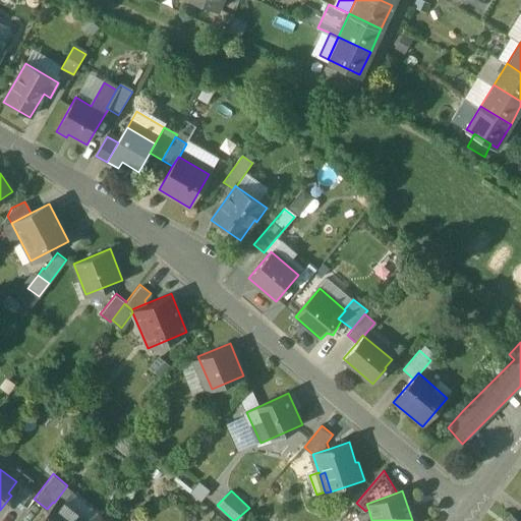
[(87,520),(58,498),(54,503),(75,520),(87,520)]
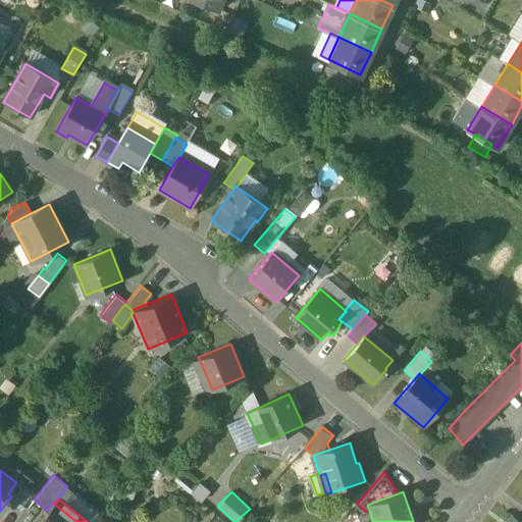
[(75,521),(54,504),(53,503),(47,510),(37,521),(75,521)]
